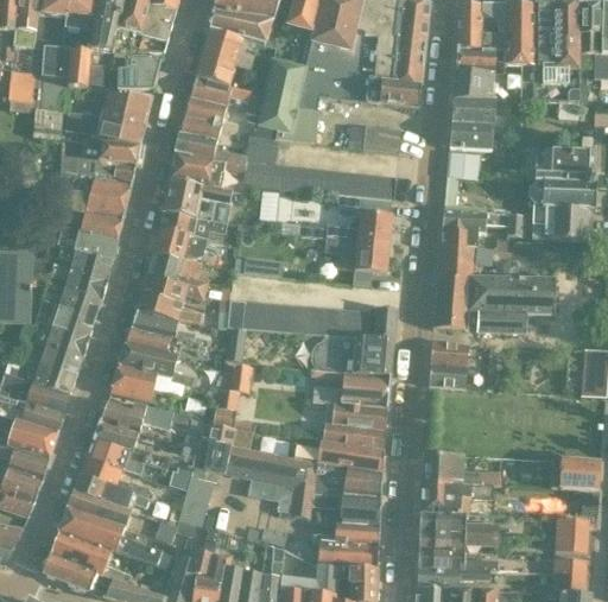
[(0,0),(0,80),(10,81),(8,101),(35,102),(35,111),(62,112),(63,111),(61,111),(63,87),(68,87),(86,88),(90,52),(99,0),(38,0),(32,71),(11,69),(18,0),(0,0)]
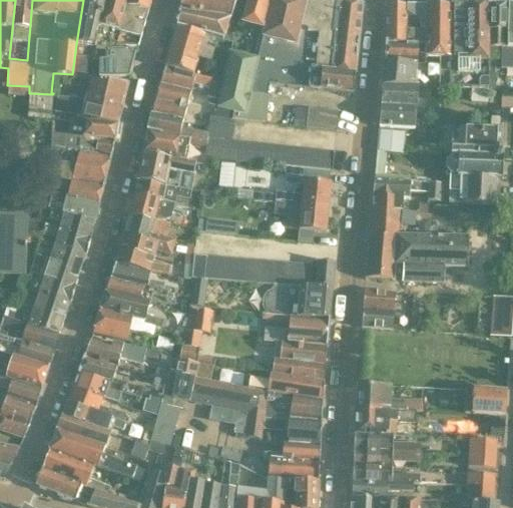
[(15,0),(9,58),(27,60),(32,0),(15,0)]
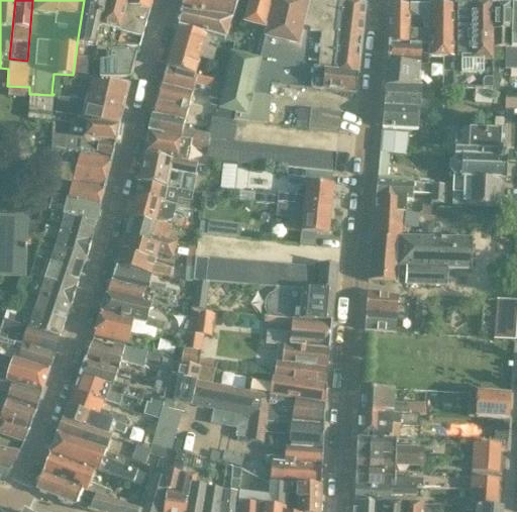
[(84,0),(77,44),(73,75),(88,75),(89,59),(94,58),(95,45),(96,45),(106,0),(84,0)]
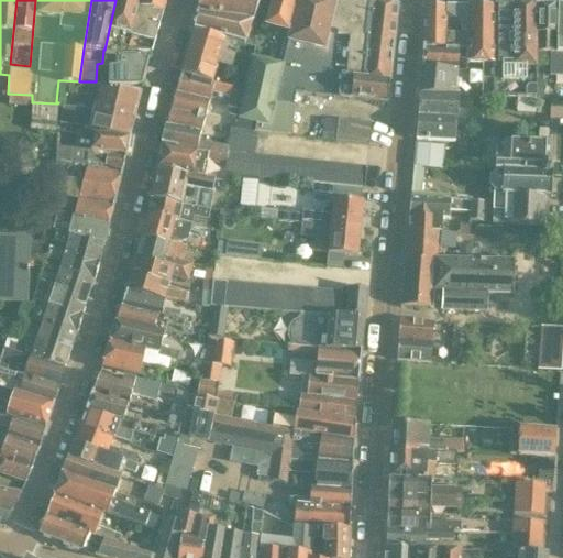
[(116,0),(105,50),(116,50),(127,51),(128,46),(139,0),(116,0)]
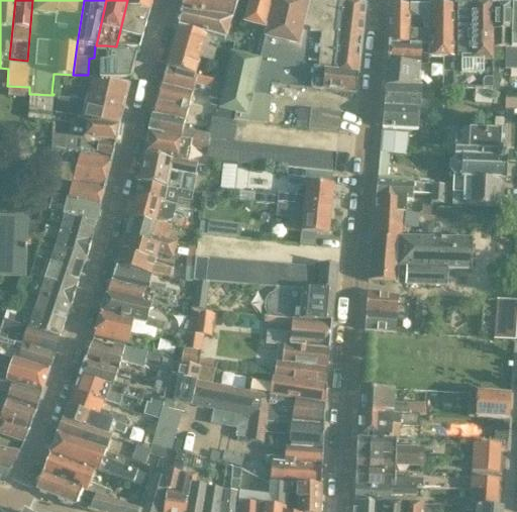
[(127,0),(117,42),(139,44),(151,0),(127,0)]
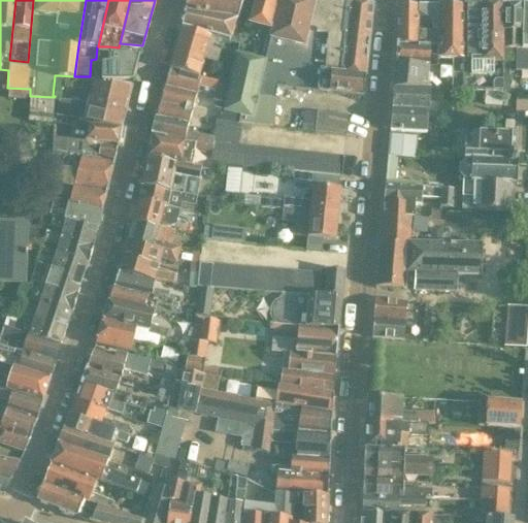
[(189,0),(182,26),(230,39),(235,18),(236,19),(241,0),(189,0)]
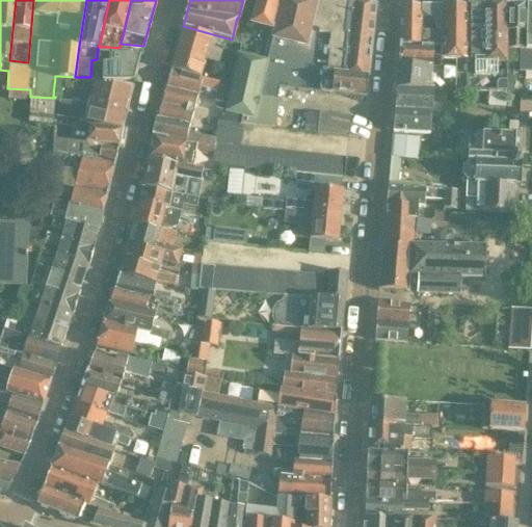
[(227,110),(224,120),(243,123),(274,126),(280,85),(321,90),(323,69),(312,68),(316,26),(312,26),(318,0),(258,0),(250,23),(273,28),(267,59),(239,52),(225,110),(227,110)]
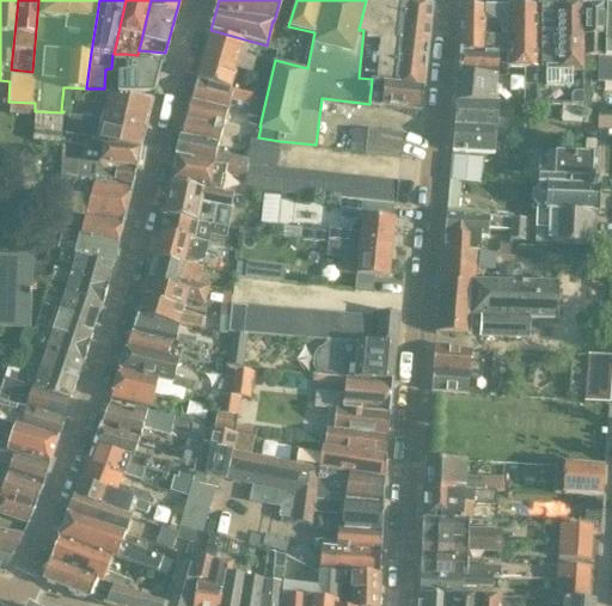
[(359,78),(372,79),(395,81),(403,0),(366,0),(359,30),(363,30),(359,78)]
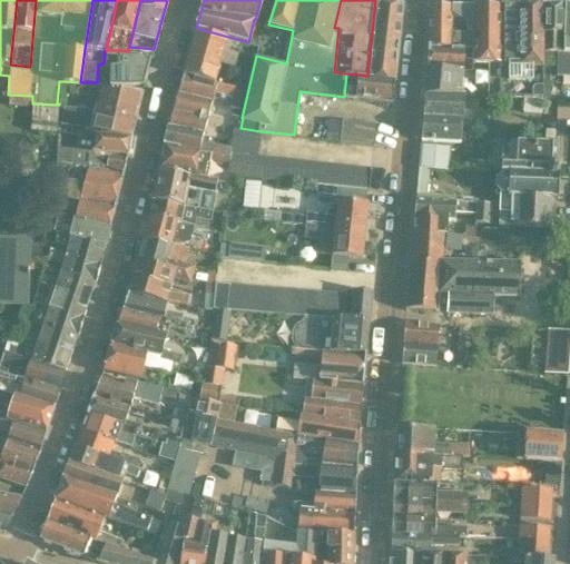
[(403,2),(375,0),(367,76),(394,78),(403,2)]
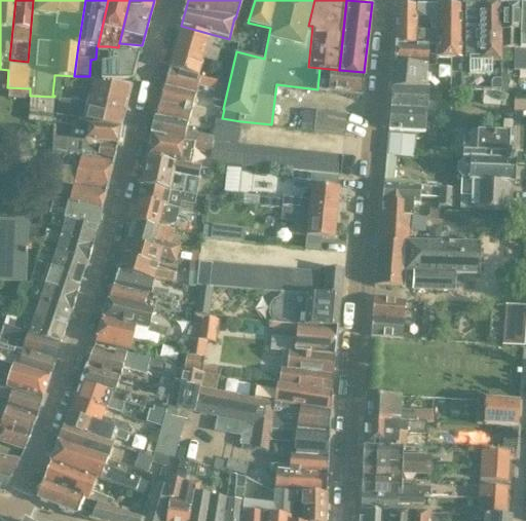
[(462,4),(459,86),(477,87),(500,88),(500,74),(500,61),(501,47),(502,3),(463,2),(462,4)]
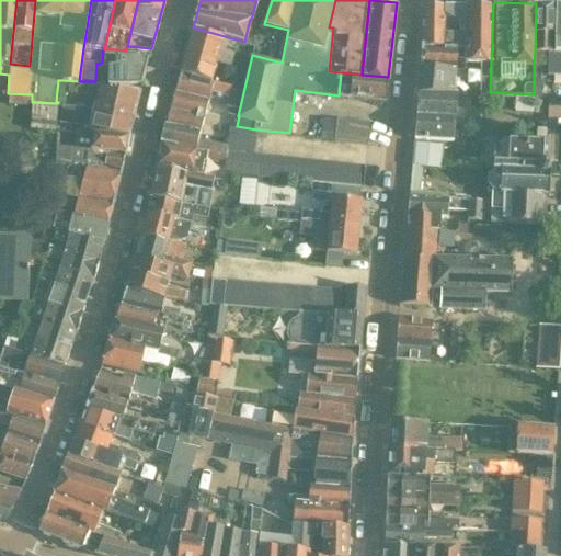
[(424,3),(423,34),(423,44),(423,46),(456,47),(466,47),(466,32),(445,23),(445,3),(424,3)]
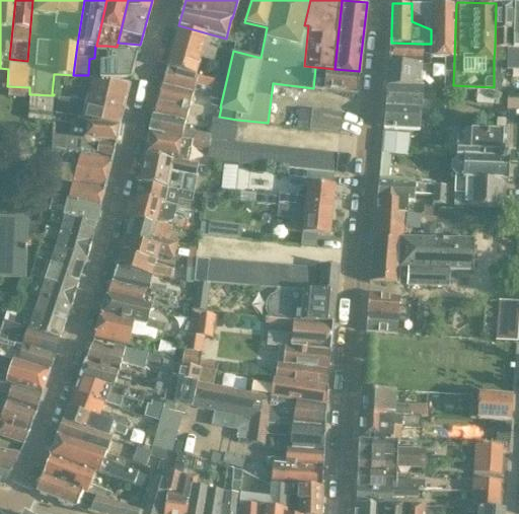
[(412,21),(431,29),(432,4),(412,3),(412,21)]
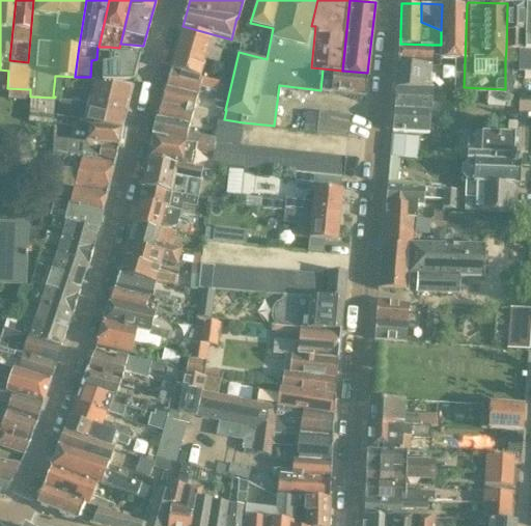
[(507,3),(506,48),(519,48),(519,58),(518,67),(530,67),(530,44),(525,45),(526,3),(507,3)]
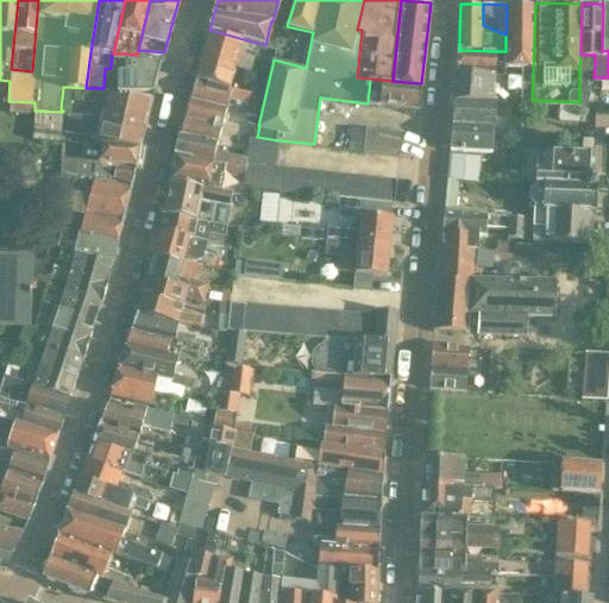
[(522,100),(532,100),(535,5),(507,5),(506,35),(506,51),(506,61),(506,64),(522,66),(522,100)]
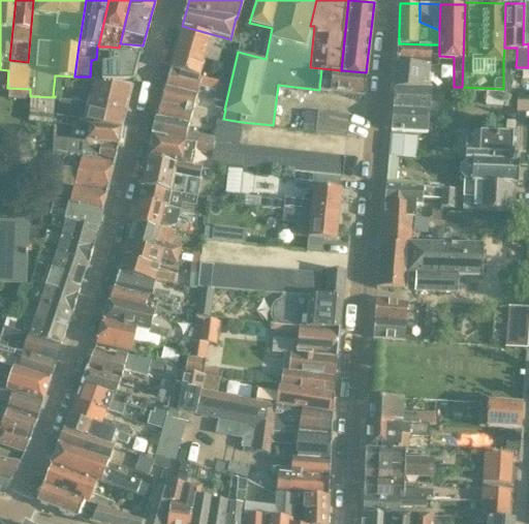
[(182,26),(170,66),(200,74),(206,57),(219,61),(225,38),(230,39),(182,26)]
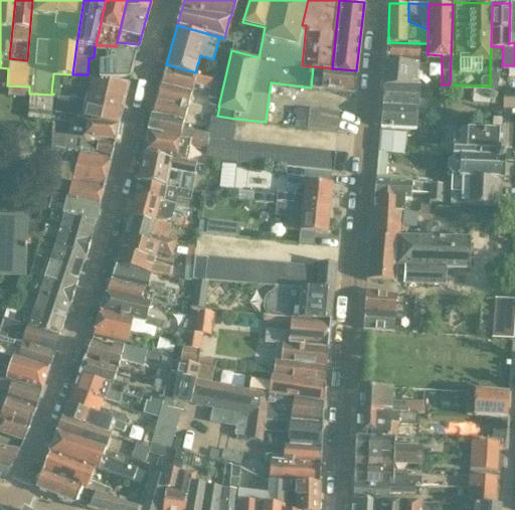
[(388,42),(386,62),(418,62),(418,51),(427,51),(427,43),(418,43),(388,42)]
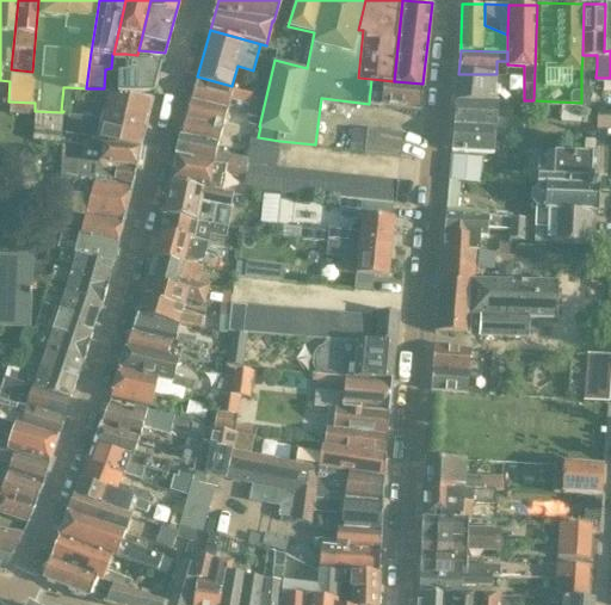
[(125,67),(117,67),(117,88),(119,88),(154,88),(164,59),(164,56),(137,55),(125,54),(125,56),(125,67)]
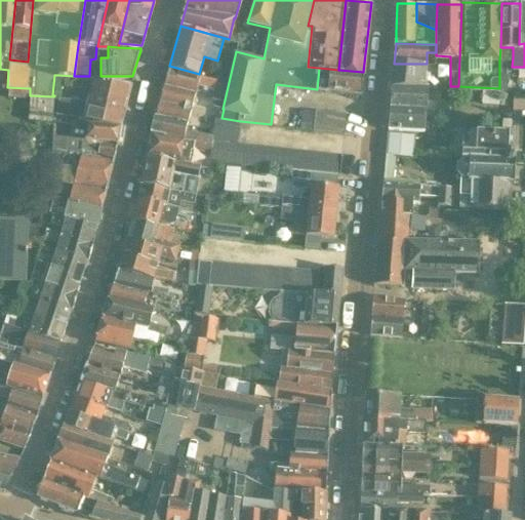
[(394,64),(392,84),(426,85),(437,85),(437,81),(426,81),(427,64),(394,64)]
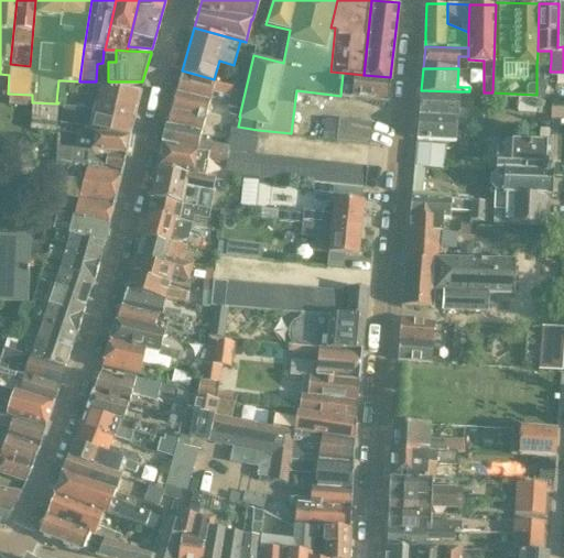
[(182,70),(177,87),(212,97),(214,90),(231,95),(235,86),(214,80),(214,79),(182,70)]
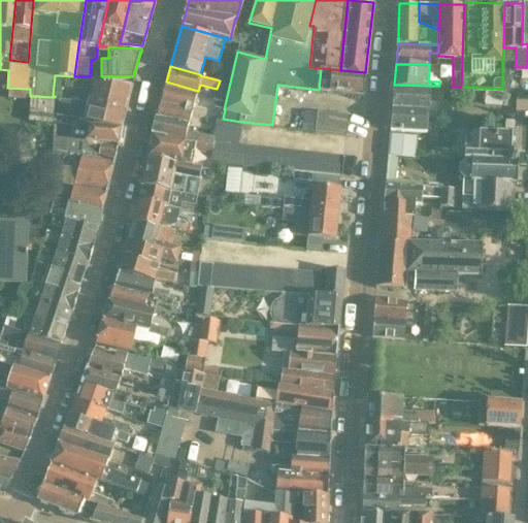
[(321,68),(319,90),(363,94),(365,72),(340,70),(321,68)]
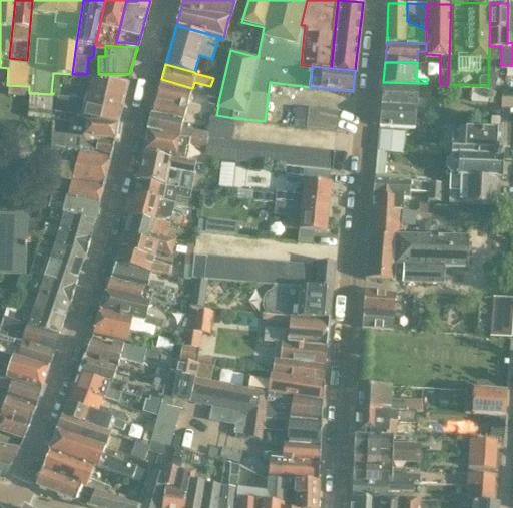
[(86,97),(59,94),(57,94),(56,101),(120,109),(127,81),(92,78),(86,97)]
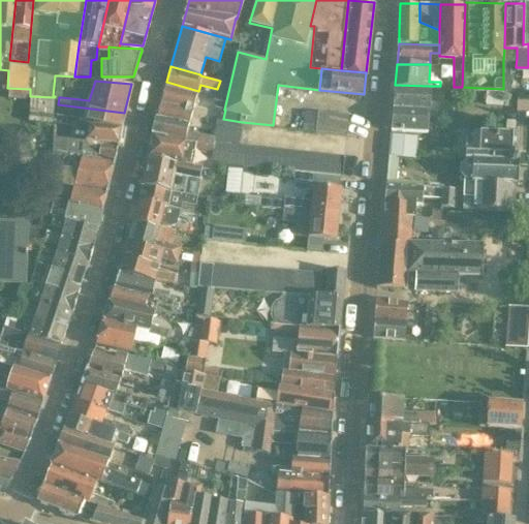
[(166,82),(157,116),(156,119),(189,125),(191,116),(196,100),(198,91),(166,82)]
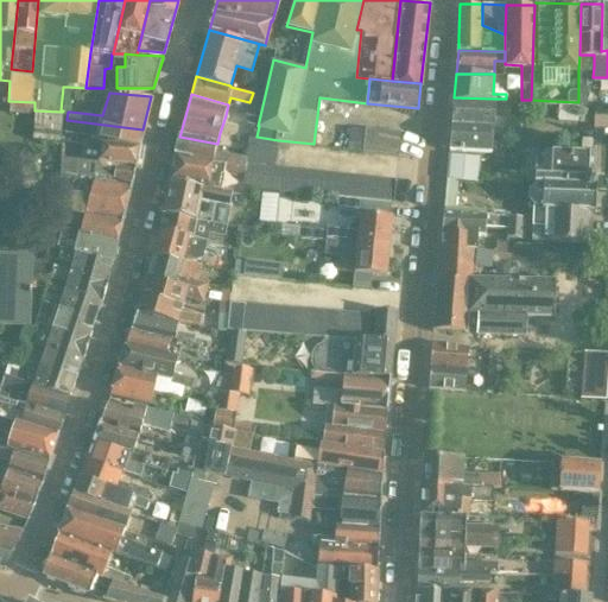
[(454,97),(451,122),(494,124),(507,124),(507,114),(494,114),(495,101),(493,101),(493,99),(454,97)]
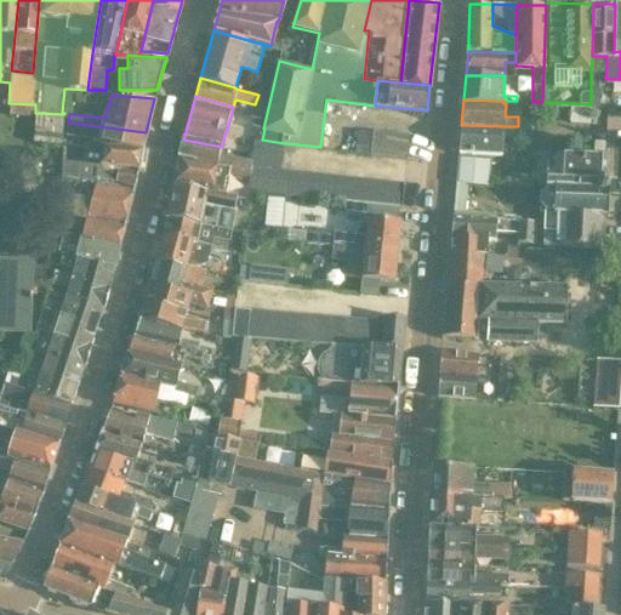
[(34,114),(33,124),(63,126),(63,114),(35,113),(35,104),(9,103),(9,113),(27,113),(34,114)]
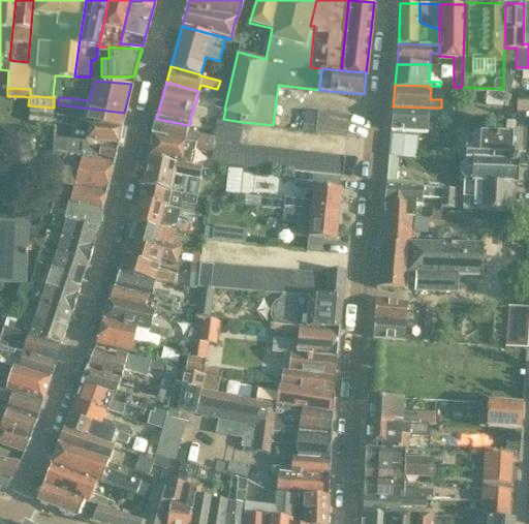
[(486,89),(485,102),(498,102),(503,102),(504,90),(498,89),(486,89)]
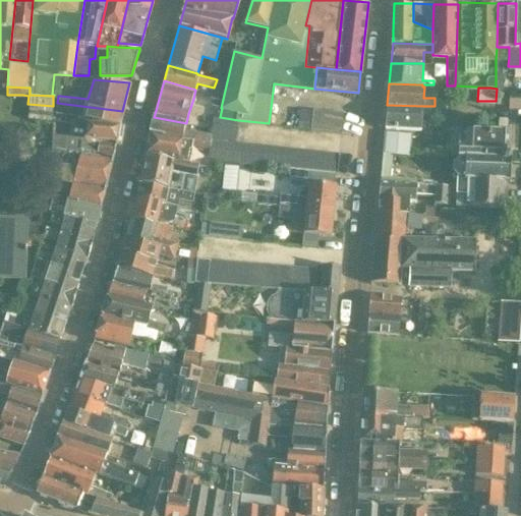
[(73,113),(72,120),(119,126),(122,111),(57,103),(55,110),(73,113)]
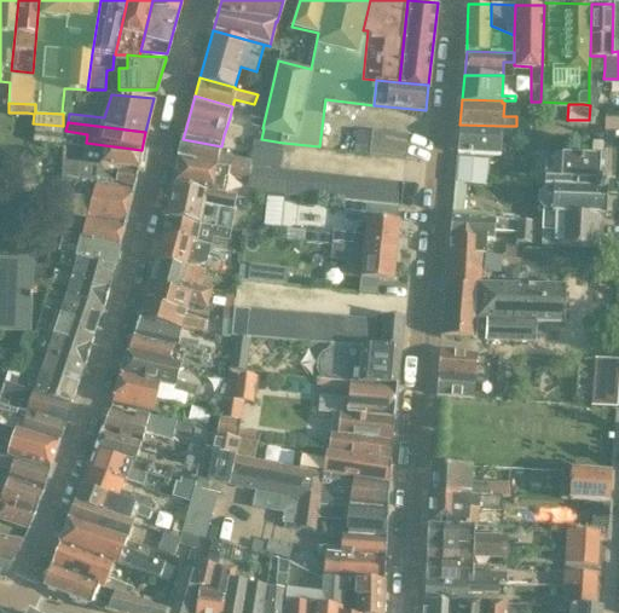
[(33,123),(33,139),(62,140),(63,126),(33,123)]
